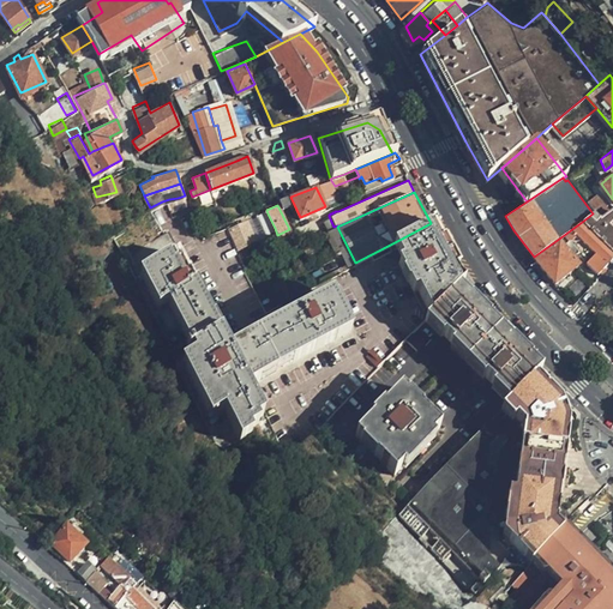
[(582,222),(612,251),(612,209),(601,219),(594,212),(593,213),(582,222)]
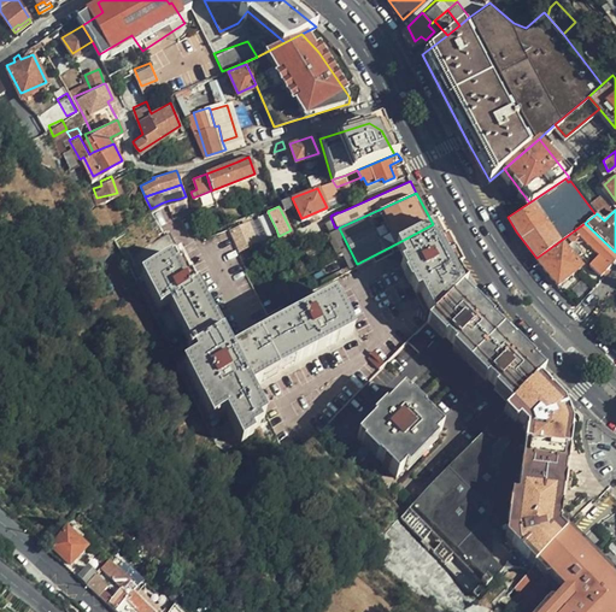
[(267,216),(264,212),(258,215),(267,233),(276,229),(269,215),(267,216)]
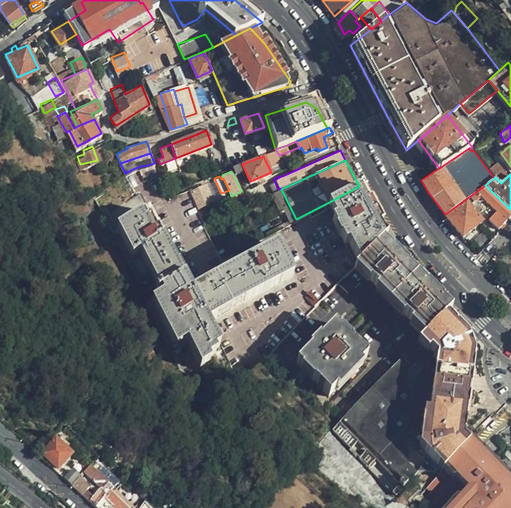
[(206,183),(188,190),(196,207),(213,199),(206,183)]
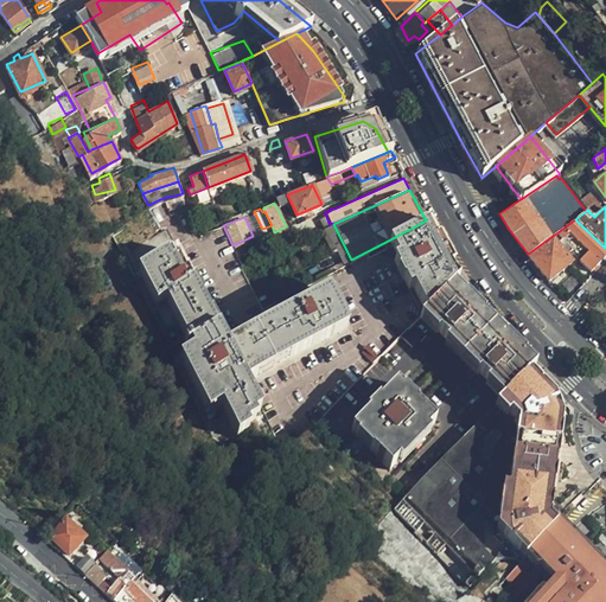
[(562,238),(572,250),(578,256),(586,247),(588,250),(580,260),(591,269),(592,268),(605,253),(605,248),(575,219),(557,232),(562,238)]
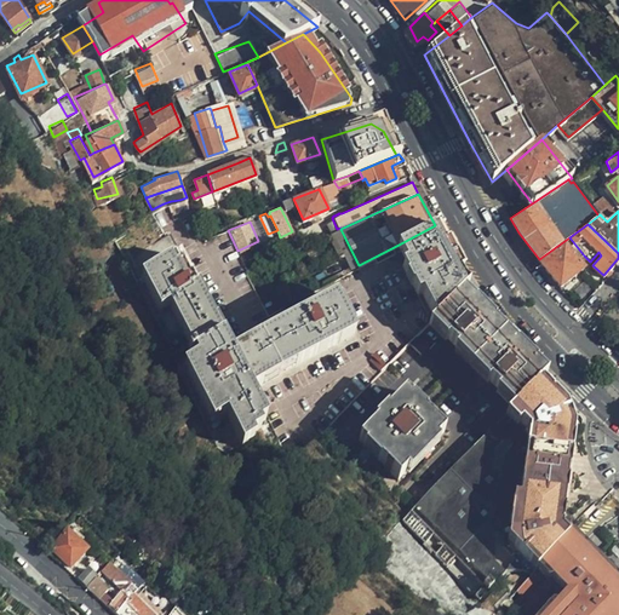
[(320,228),(322,235),(330,233),(326,225),(326,226),(320,228)]
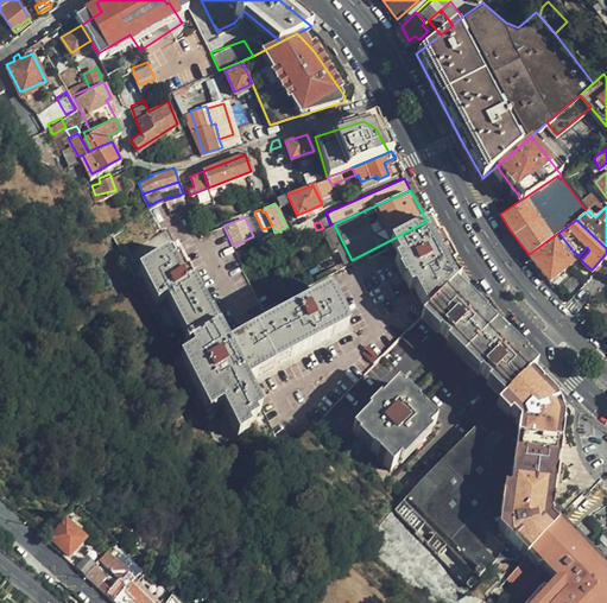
[(427,221),(391,240),(398,256),(396,259),(409,286),(412,285),(423,308),(455,280),(457,279),(427,221)]
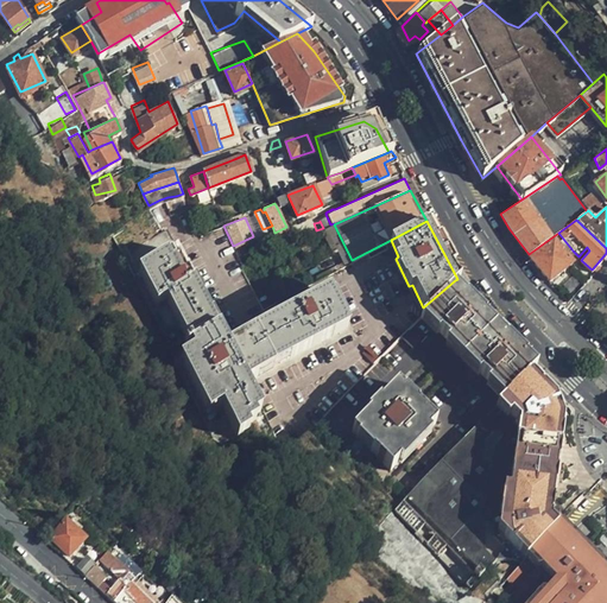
[(326,227),(345,265),(352,260),(334,224),(334,223),(330,224),(326,227)]
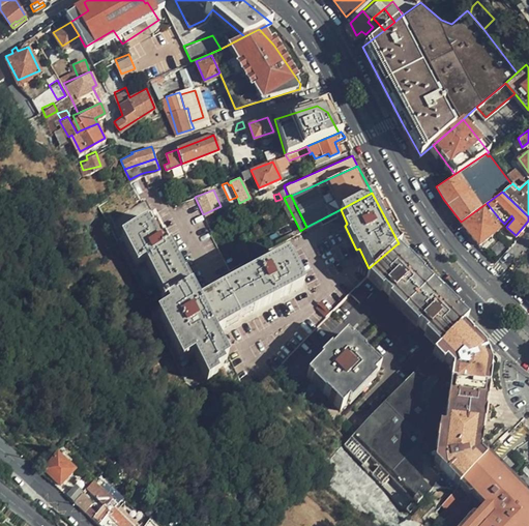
[(239,203),(245,214),(256,210),(250,198),(239,203)]
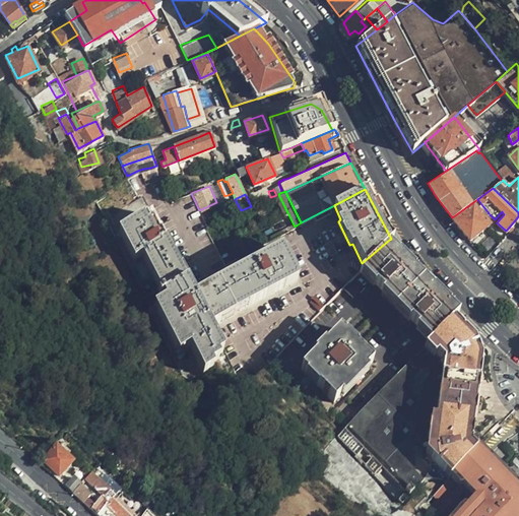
[(211,322),(297,277),(280,248),(195,292),(143,196),(111,213),(133,255),(142,251),(167,297),(161,299),(163,302),(155,306),(177,344),(183,341),(185,344),(190,341),(204,368),(212,363),(210,360),(217,356),(216,351),(224,347),(211,322)]
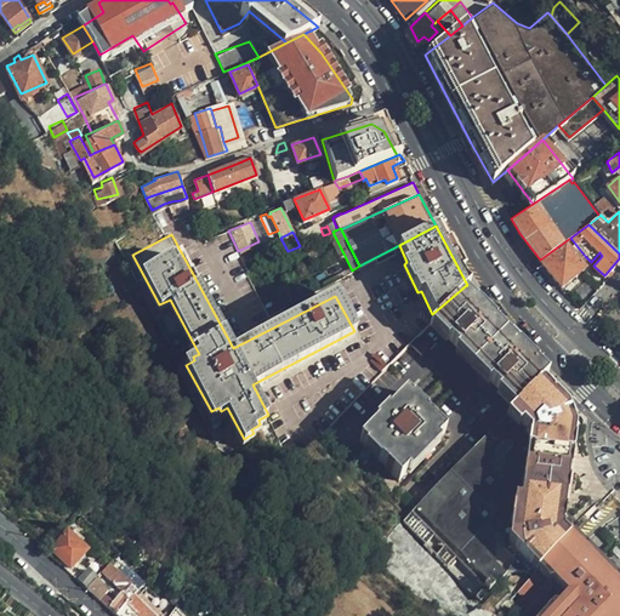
[(541,261),(561,286),(585,266),(580,260),(585,256),(575,244),(570,247),(566,243),(541,261)]
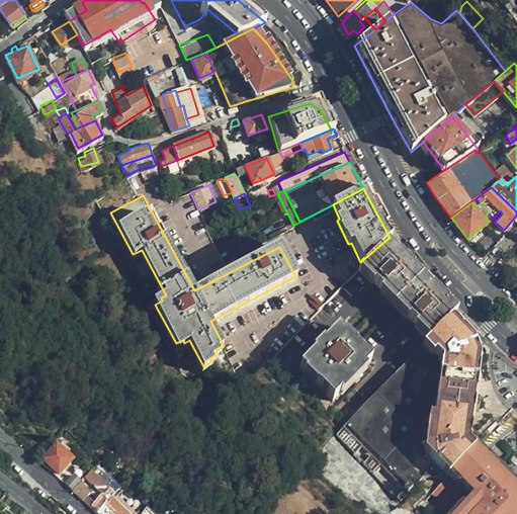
[(388,239),(360,262),(357,266),(372,281),(375,278),(383,286),(380,289),(408,317),(411,314),(420,323),(417,326),(429,338),(449,318),(454,314),(456,311),(444,300),(437,293),(434,289),(417,271),(402,255),(388,239)]
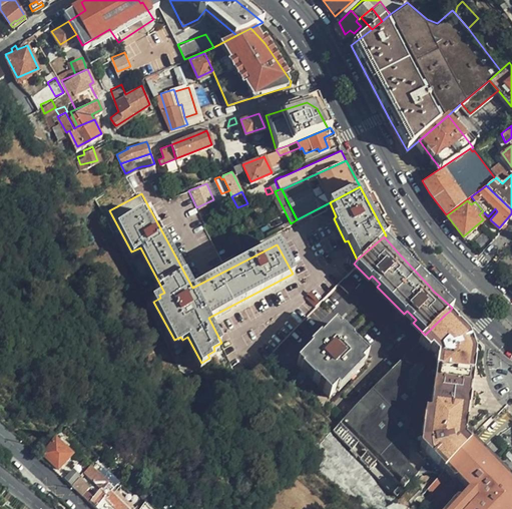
[(355,287),(345,278),(340,283),(349,292),(355,287)]
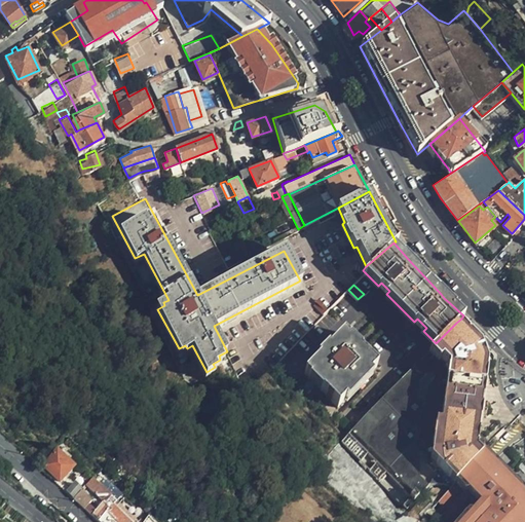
[(456,323),(436,343),(340,436),(339,436),(404,499),(407,504),(433,479),(453,483),(455,481),(452,473),(464,468),(466,469),(482,452),(476,445),(487,369),(479,344),(463,330),(456,323)]
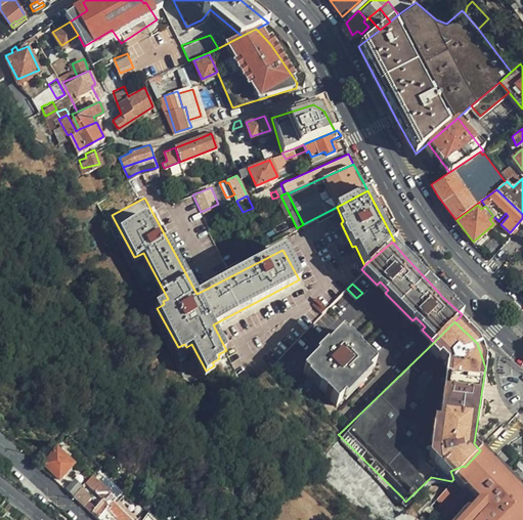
[(375,362),(342,330),(303,367),(336,400),(375,362)]
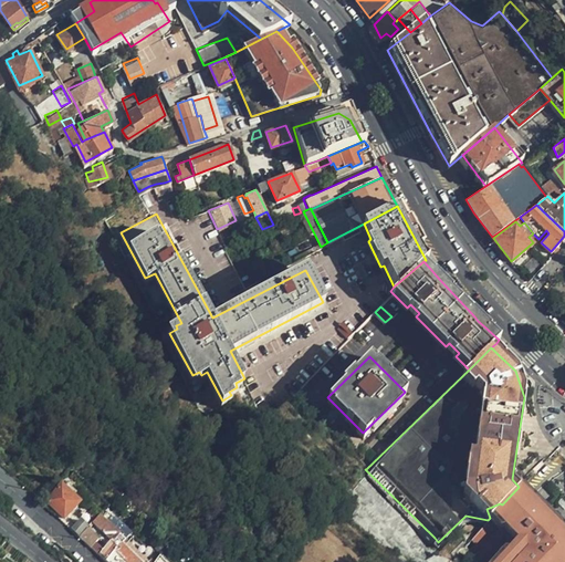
[(76,500),(60,485),(45,500),(63,516),(76,500)]
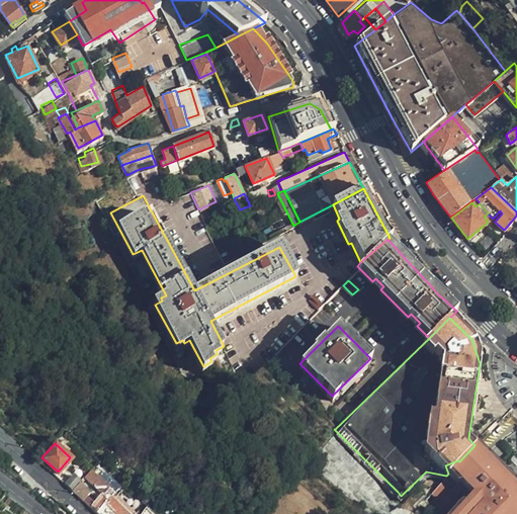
[(481,451),(475,445),(459,461),(448,474),(446,476),(468,497),(452,513),(516,513),(516,488),(509,481),(511,479),(485,453),(482,450),(481,451)]
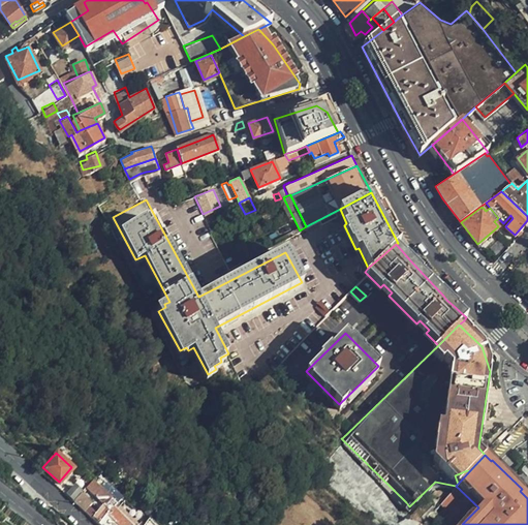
[(455,475),(458,484),(469,471),(467,470),(455,475)]
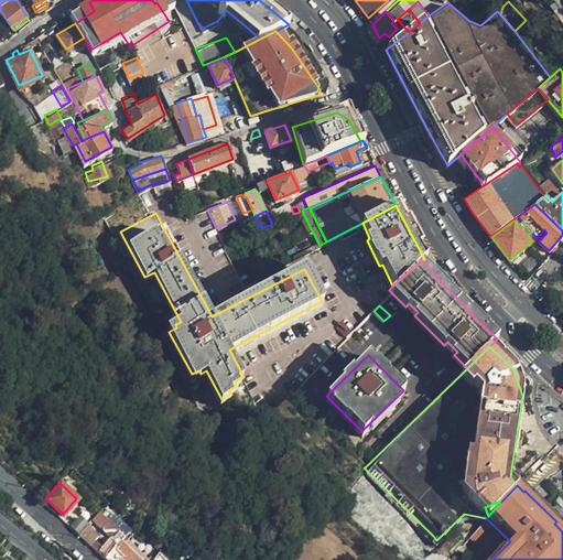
[(96,551),(105,559),(139,559),(140,559),(141,558),(136,552),(133,553),(123,545),(129,539),(123,535),(118,529),(98,510),(90,518),(110,537),(109,538),(101,546),(82,527),(78,530),(97,550),(96,551)]
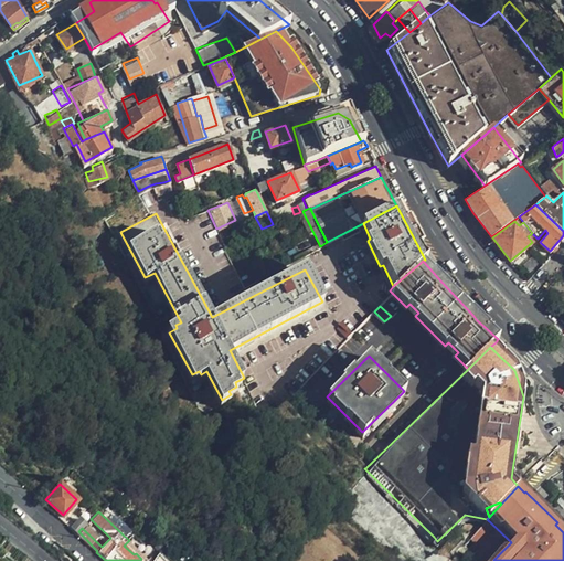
[(82,528),(86,524),(78,517),(71,526),(77,532),(78,531),(82,528)]
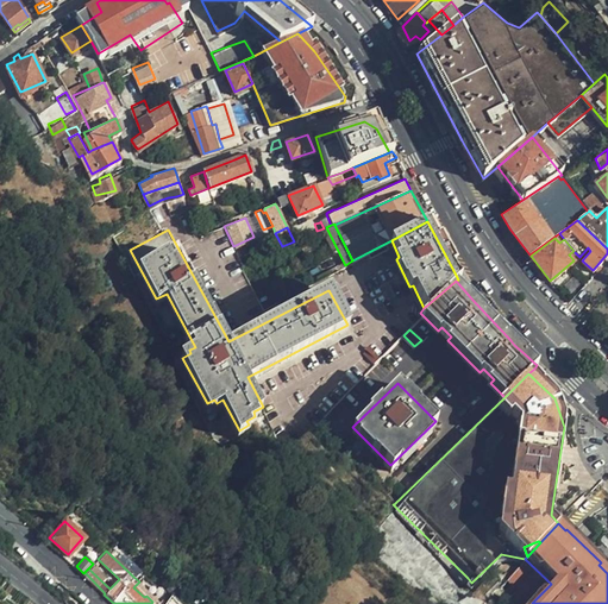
[(532,603),(551,584),(525,559),(483,603),(484,603),(532,603)]
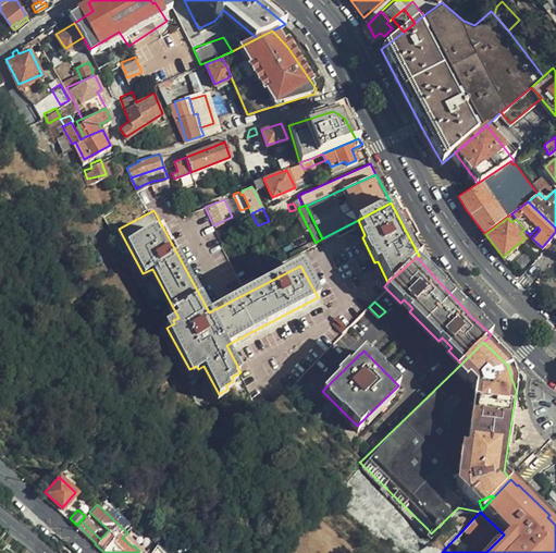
[(427,539),(431,533),(428,529),(422,535),(427,539)]
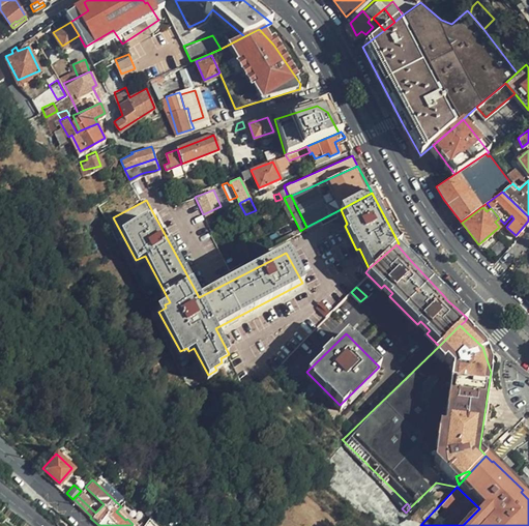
[(121,506),(116,512),(125,520),(127,519),(130,516),(121,506)]
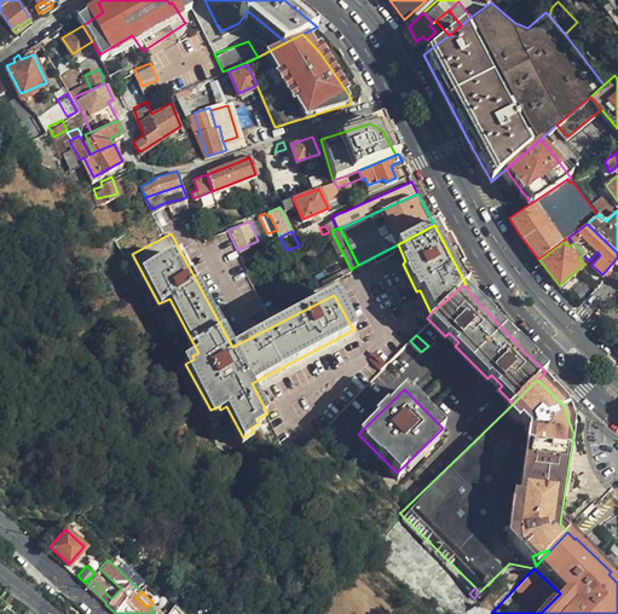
[(180,596),(174,602),(180,608),(186,602),(180,596)]
